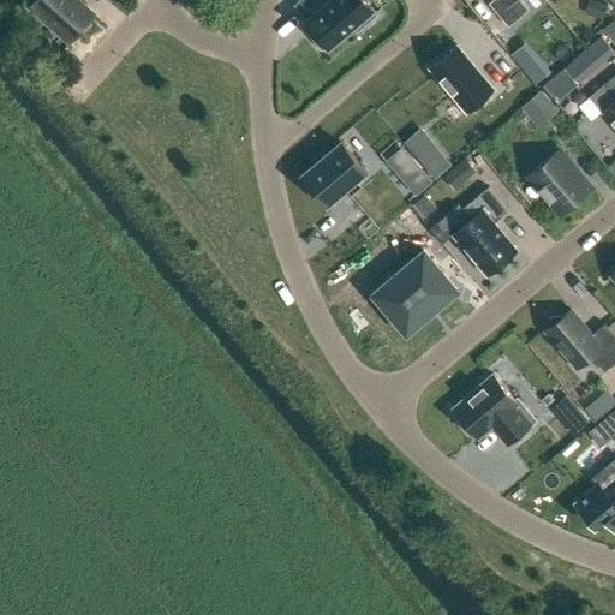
[(34,0),(30,6),(70,42),(94,15),(77,0),(34,0)]
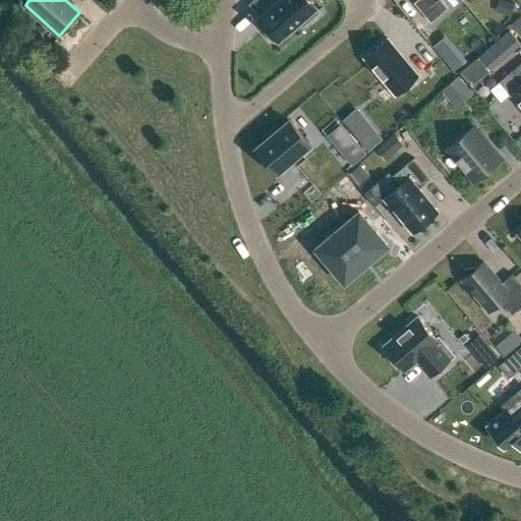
[(253,0),(265,12),(259,16),(267,25),(264,29),(275,42),(299,21),(302,26),(320,11),(308,0),(253,0)]
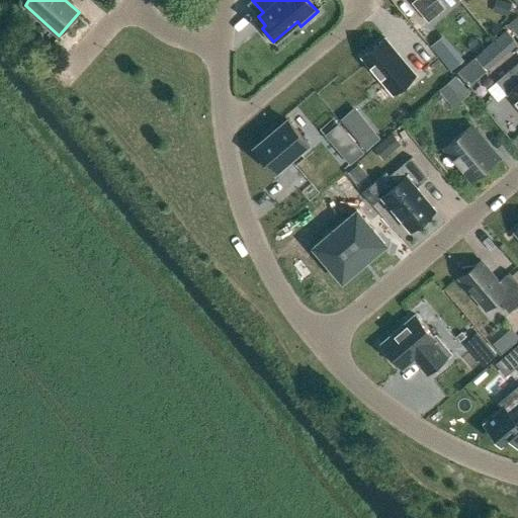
[(414,0),(412,2),(428,22),(445,8),(438,0),(414,0)]
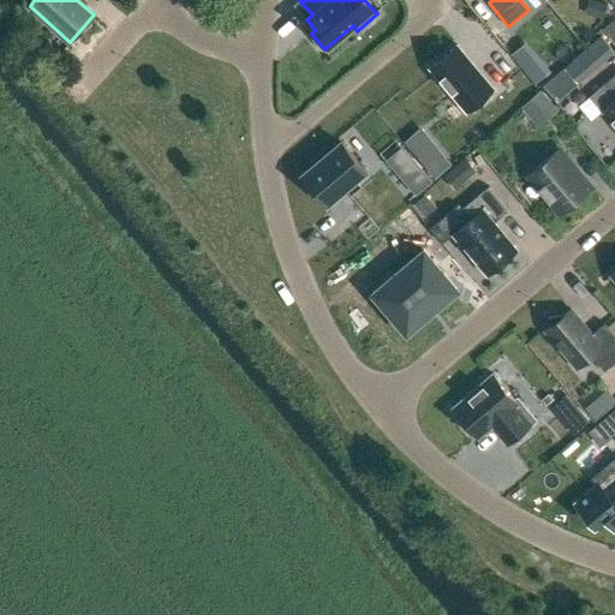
[(591,0),(587,0),(584,13),(602,18),(605,4),(591,0)]
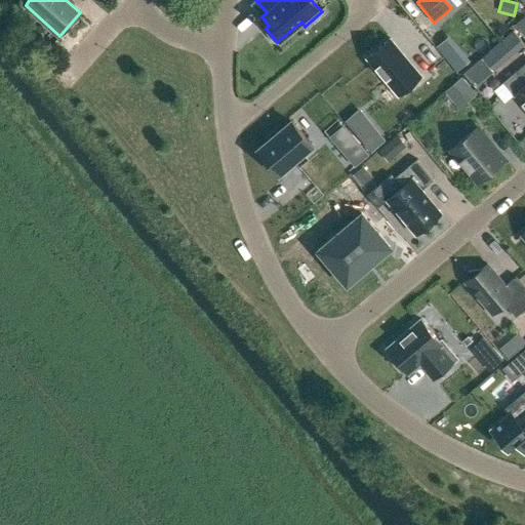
[(524,16),(515,25),(524,36),(524,16)]
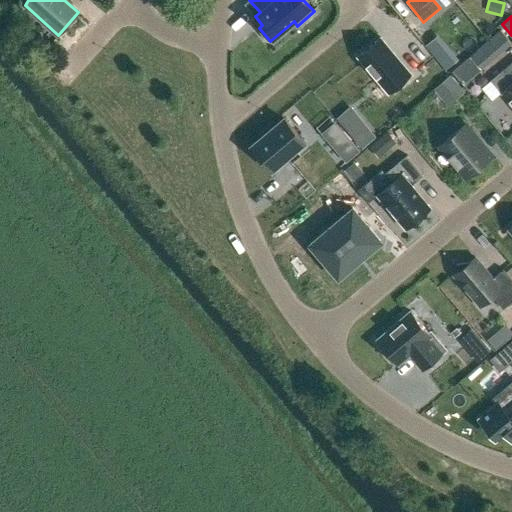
[(450,71),(461,84),(510,43),(499,30),(450,71)]
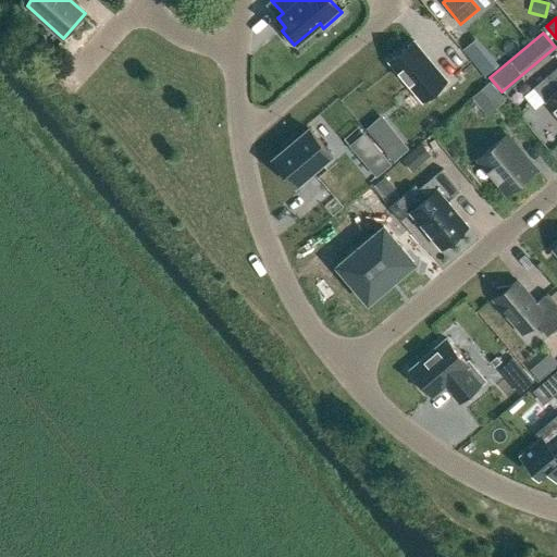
[(413,40),(388,61),(422,101),(447,81),(413,40)]
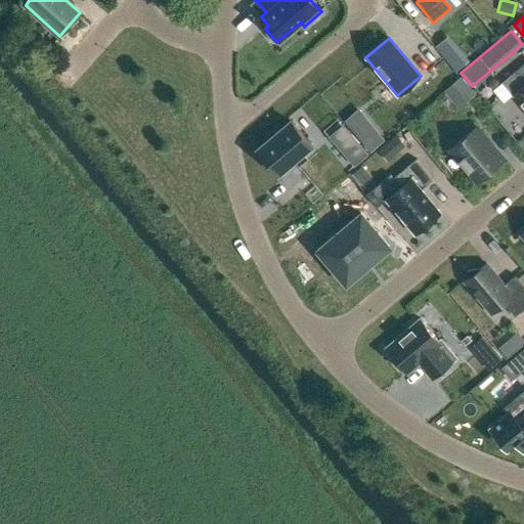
[(523,62),(512,74),(521,86),(512,94),(523,107),(523,62)]
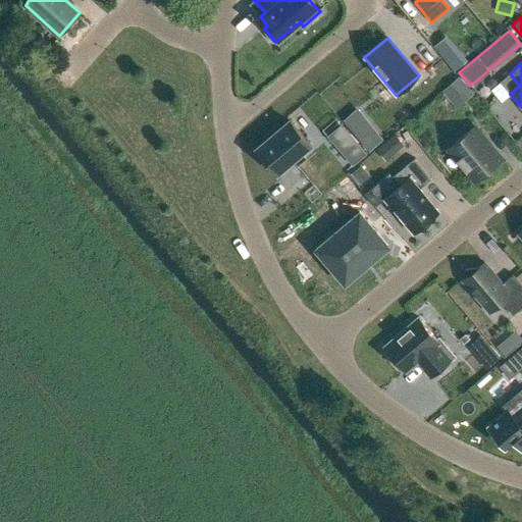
[(506,95),(516,87),(505,73),(494,82),(506,95)]
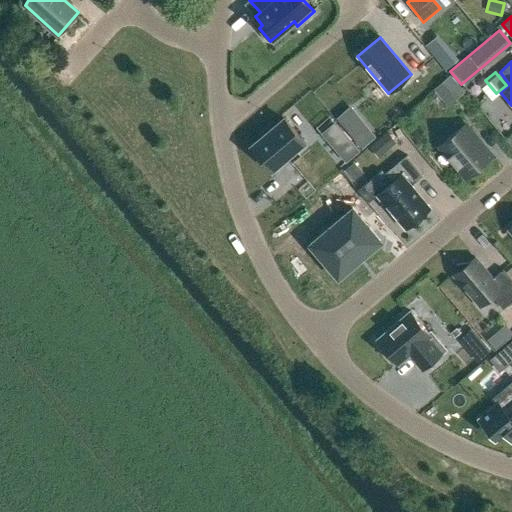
[(451,76),(434,91),(445,103),(462,89),(451,76)]
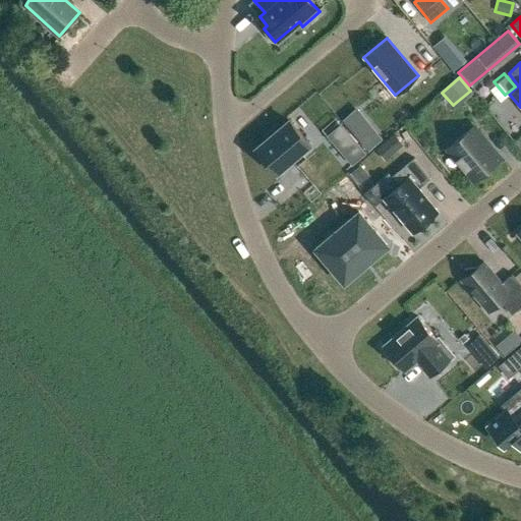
[(267,140),(256,149),(276,172),(309,143),(290,120),(280,129),(277,125),(264,136),(267,140)]
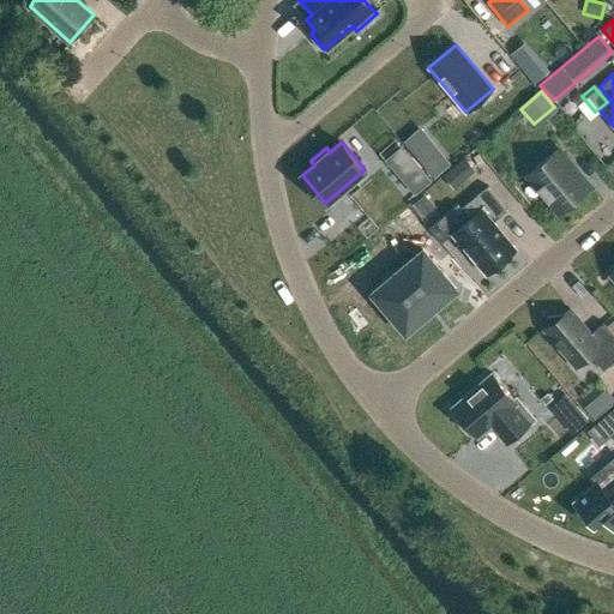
[(402,146),(385,160),(404,181),(415,194),(432,180),(420,168),(402,146)]
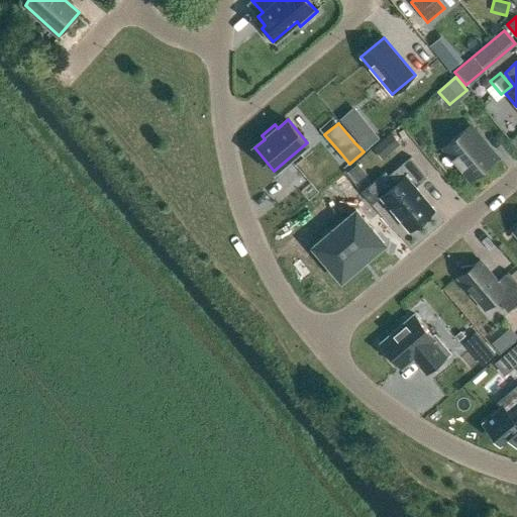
[(470,125),(444,146),(471,178),(496,158),(470,125)]
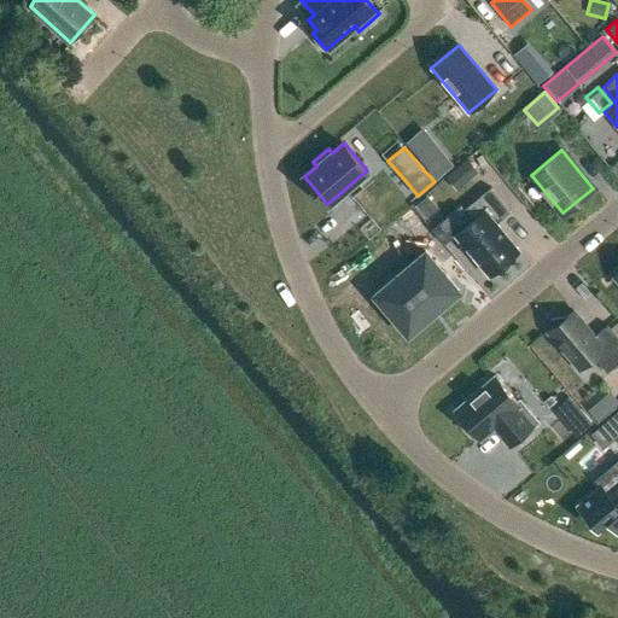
[(442,152),(426,167),(437,179),(453,164),(442,152)]
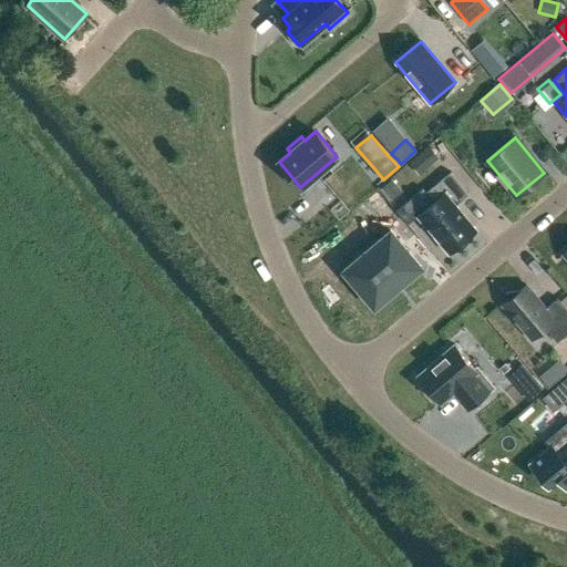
[(429,146),(409,163),(419,174),(439,157),(429,146)]
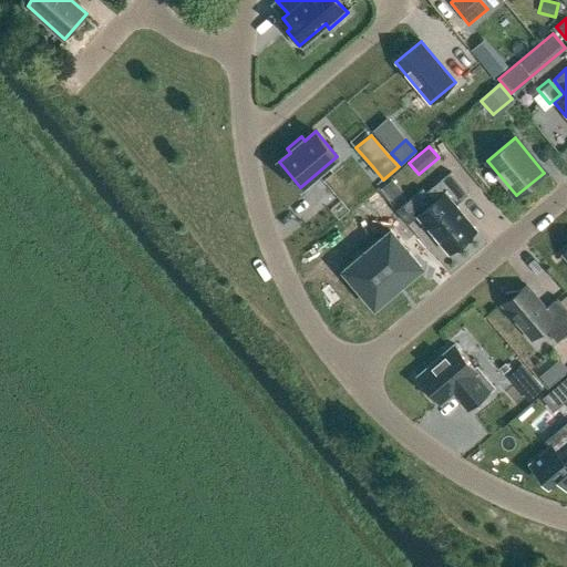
[(418,216),(450,253),(476,229),(455,205),(470,194),(451,172),(425,193),(434,202),(418,216)]
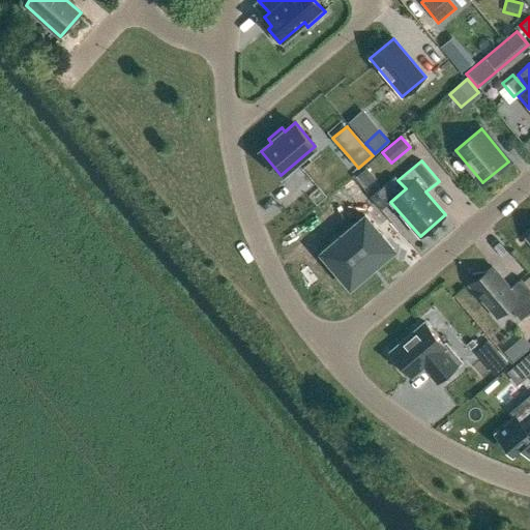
[(365,168),(355,176),(365,187),(375,178),(365,168)]
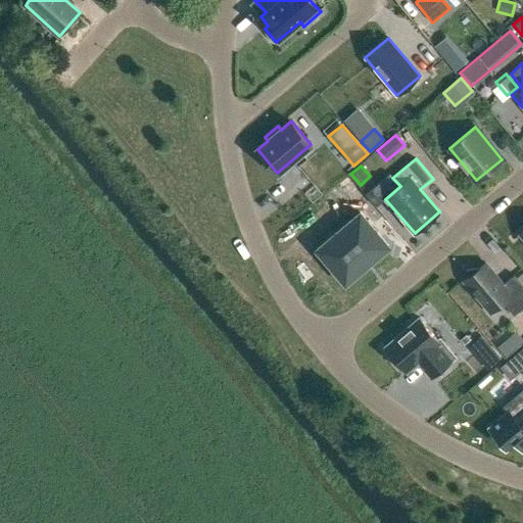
[(361,214),(318,249),(345,282),(387,246),(361,214)]
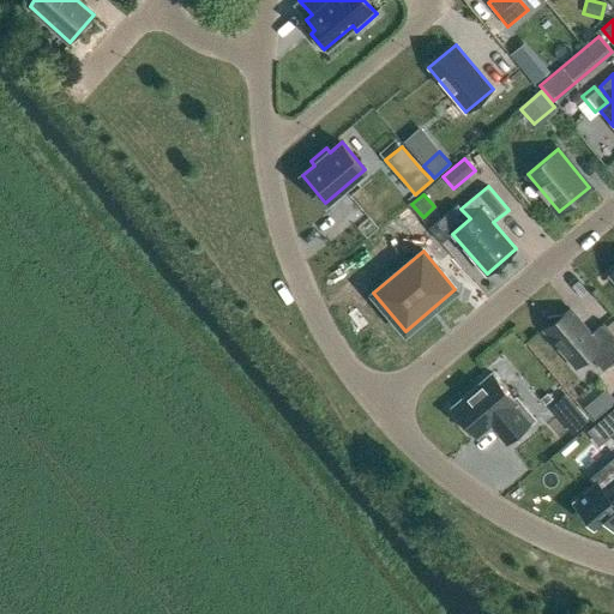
[(486,290),(494,300),(512,282),(504,274),(486,290)]
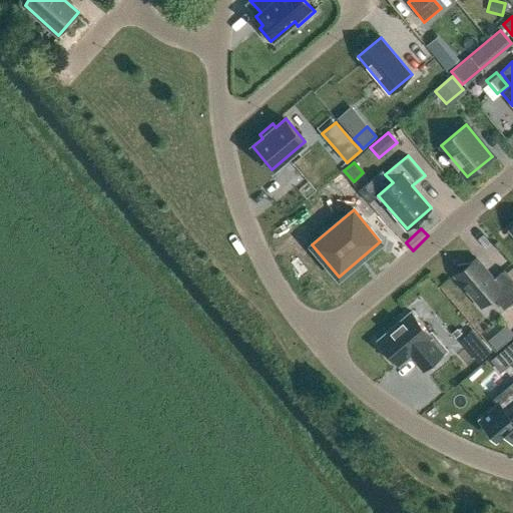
[(459,272),(455,276),(480,307),(493,296),(504,310),(512,301),(512,280),(504,270),(493,279),(476,258),(471,262),(458,265),(459,272)]
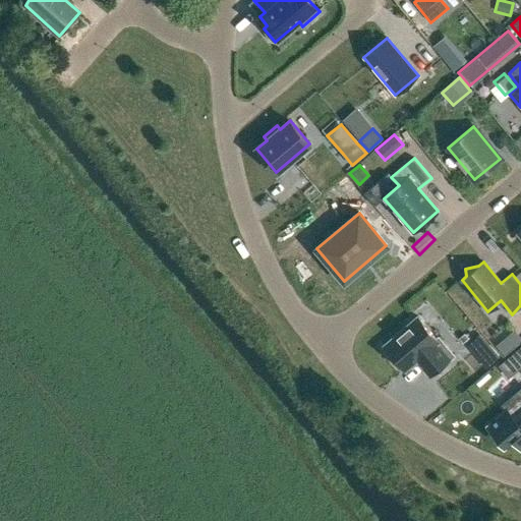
[(418,317),(384,347),(404,370),(416,359),(420,363),(419,364),(430,377),(454,356),(439,338),(437,339),(418,317)]
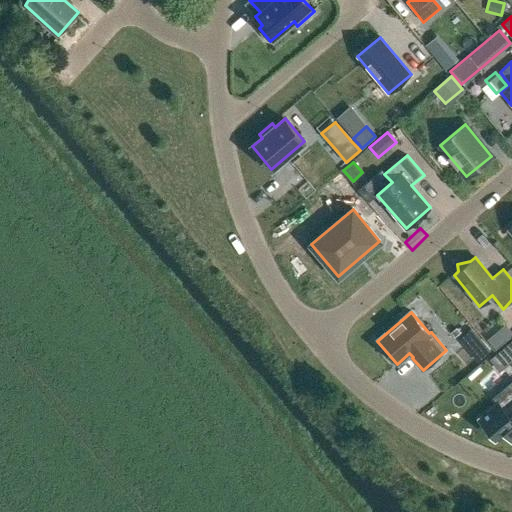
[(479,338),(467,348),(477,361),(490,350),(479,338)]
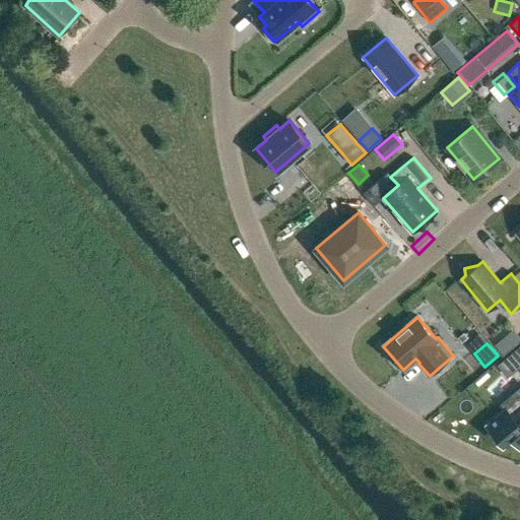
[(519,344),(497,365),(484,376),(495,388),(519,367),(519,344)]
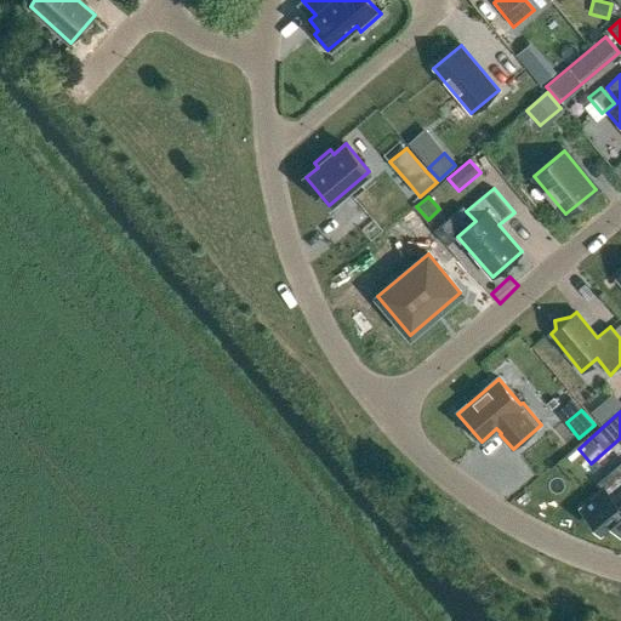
[(559,465),(571,479),(586,468),(573,453),(559,465)]
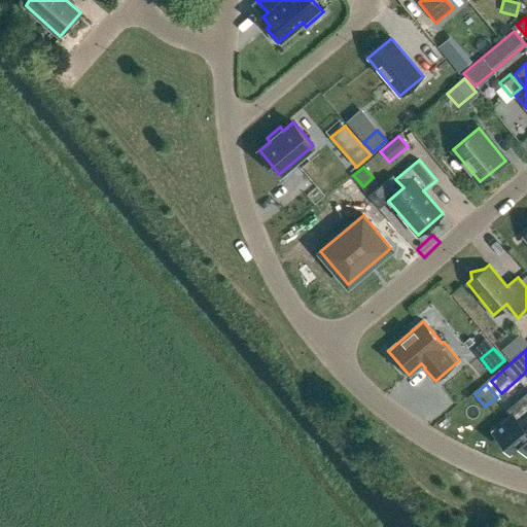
[(514,412),(494,429),(511,448),(519,441),(526,449),(526,411),(519,418),(514,412)]
